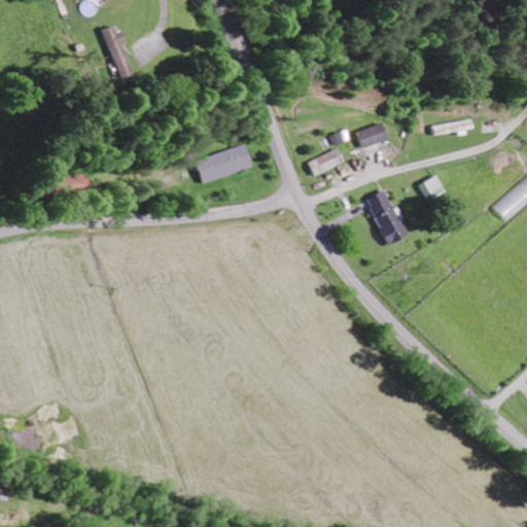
[(114,45),(116,44),(111,26),(97,30),(111,76),(123,73),(114,45)]
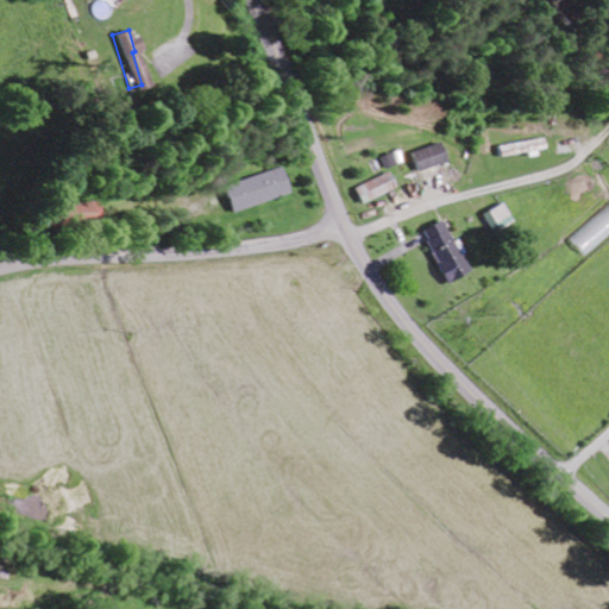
[(546,148),(544,138),(526,144),(529,154),(546,148)]
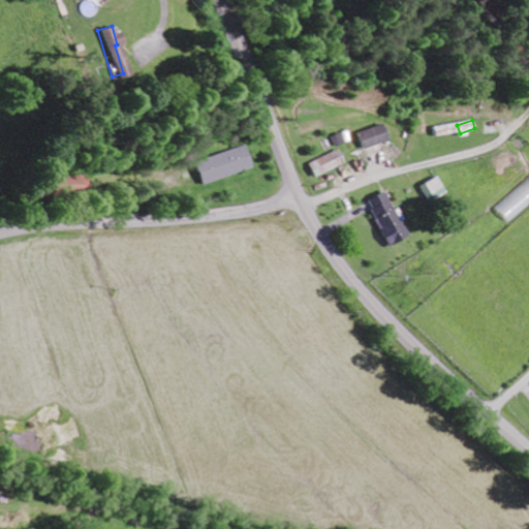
[(387,142),(382,125),(356,133),(362,150),(387,142)]
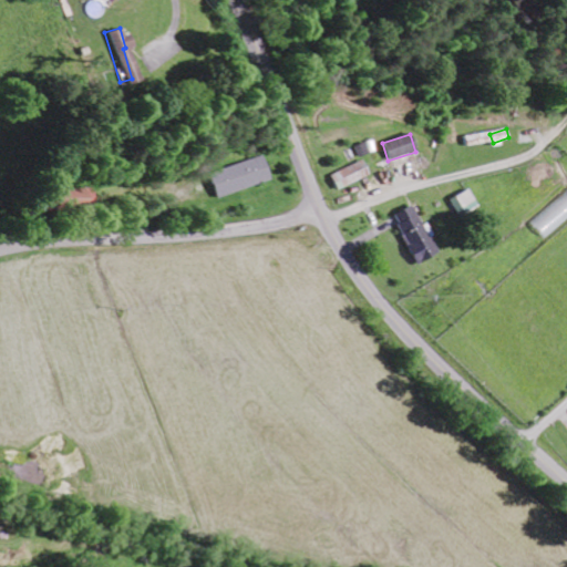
[(270,182),(264,157),(209,173),(216,197),(270,182)]
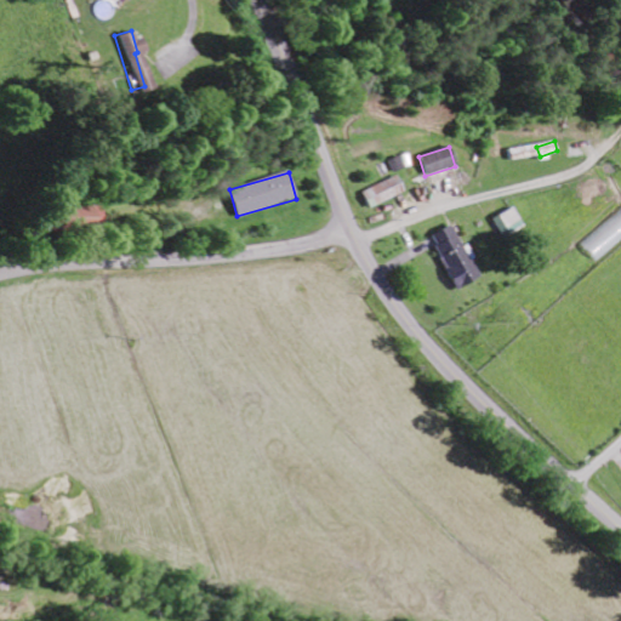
[(403,193),(396,176),(360,193),(369,209),(403,193)]
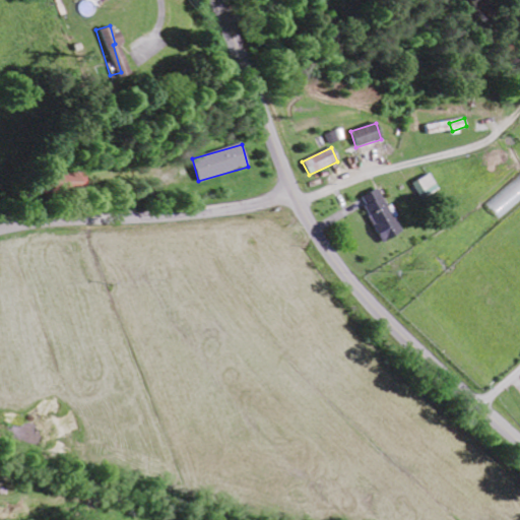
[(419,198),(438,191),(431,174),(411,182),(419,198)]
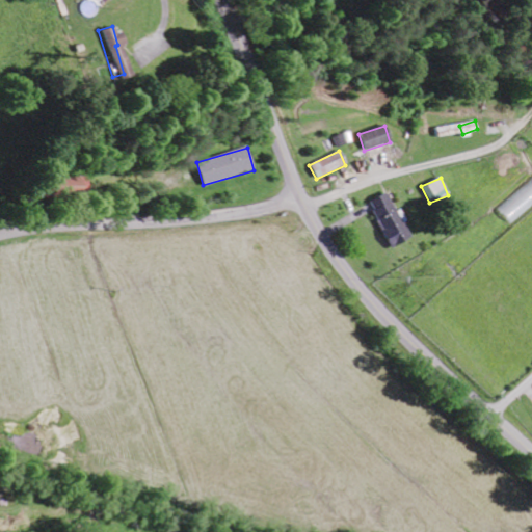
[(368,202),(389,248),(408,239),(388,192),(368,202)]
